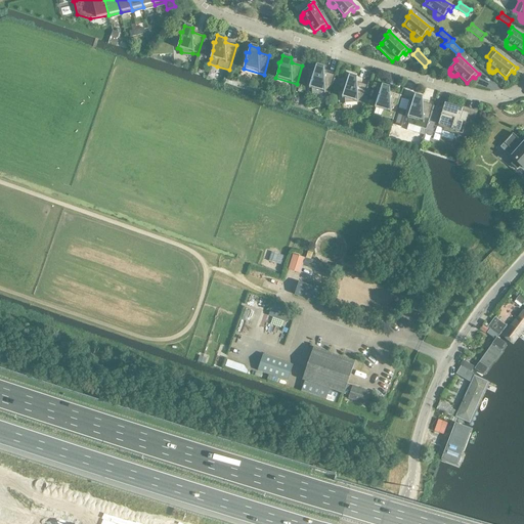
[(324,93),(330,94),(335,76),(324,73),(323,68),(316,66),(314,72),(311,72),(311,81),(309,88),(312,89),(312,93),(324,93)]
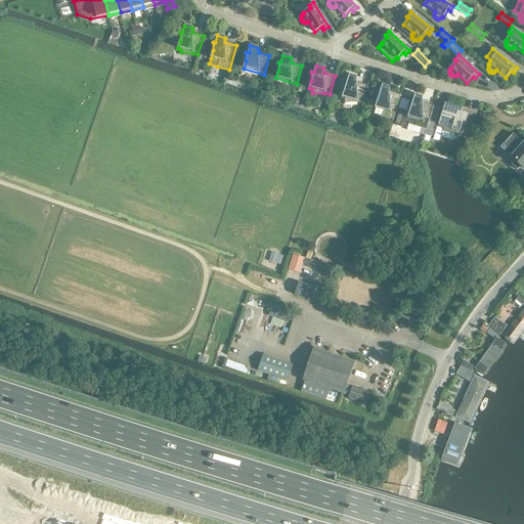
[(344,90),(342,98),(345,99),(345,102),(357,102),(362,104),(367,85),(357,82),(357,78),(349,76),(347,82),(344,82),(344,90)]
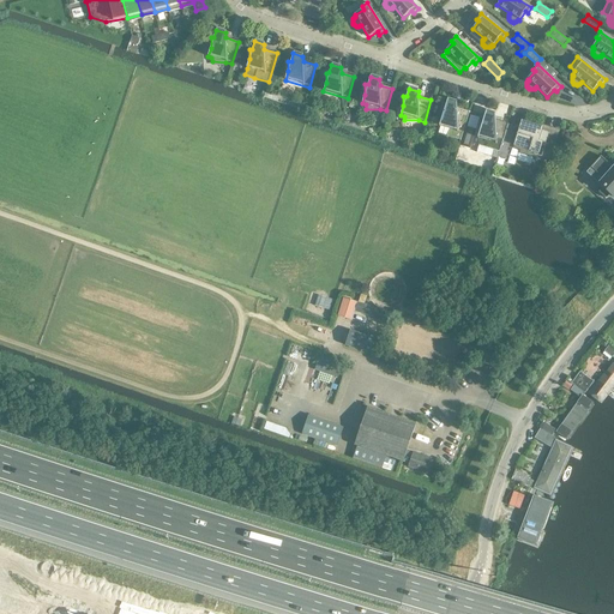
[(445,108),(441,108),(441,118),(439,127),(449,130),(447,137),(461,140),(470,112),(457,108),(457,103),(447,100),(445,108)]
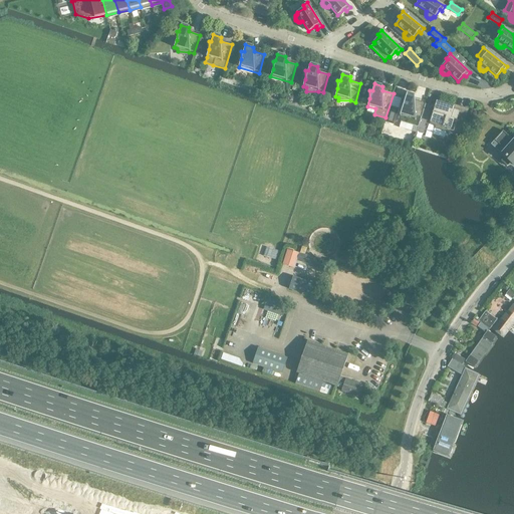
[(402,108),(400,116),(401,121),(418,127),(426,103),(415,100),(415,95),(407,93),(405,100),(402,100),(402,108)]
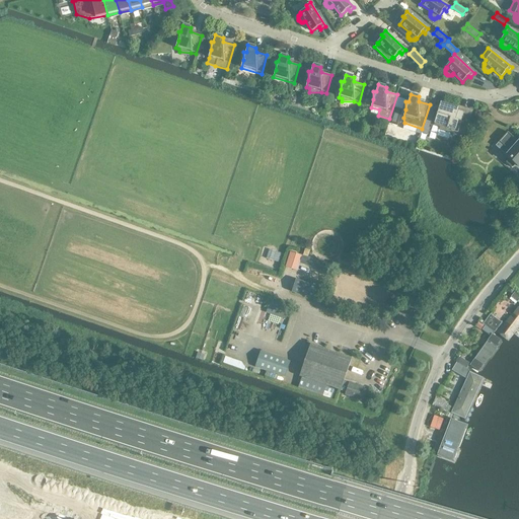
[(465,136),(471,115),(457,110),(458,108),(441,103),(438,114),(437,114),(434,126),(465,136)]
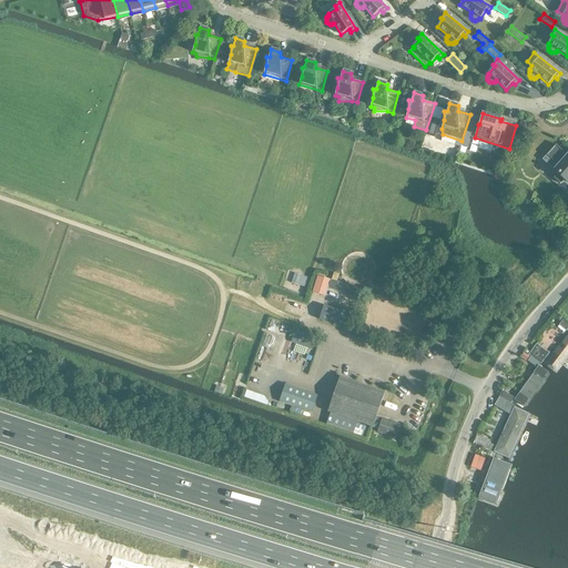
[(433,119),(427,135),(434,138),(439,121),(433,119)]
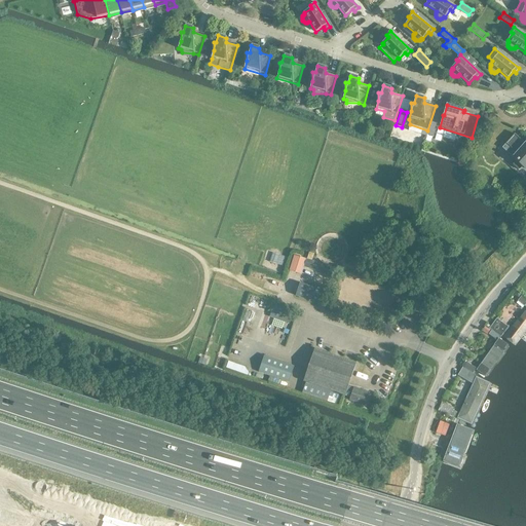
[(515,134),(505,144),(517,154),(513,158),(516,161),(513,164),(519,171),(523,166),(525,170),(525,168),(525,143),(525,144),(515,134)]
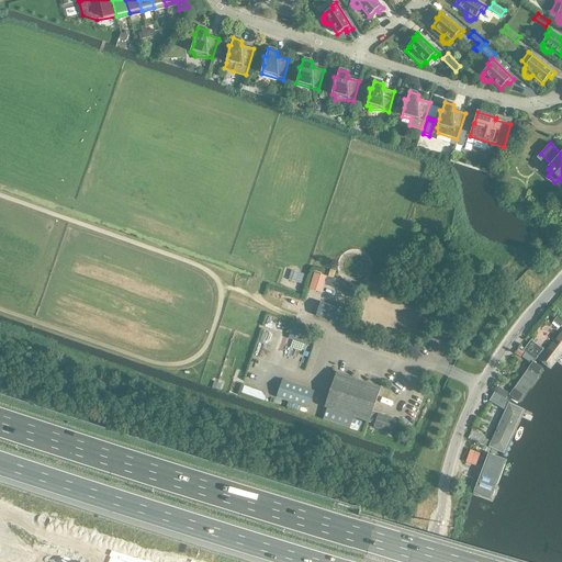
[(292,270),(289,280),(295,282),(299,272),(292,270)]
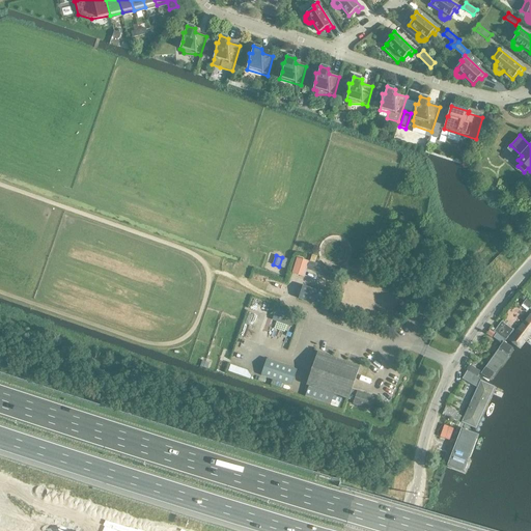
[(297,256),(292,272),(305,275),(307,270),(338,277),(340,269),(297,256)]
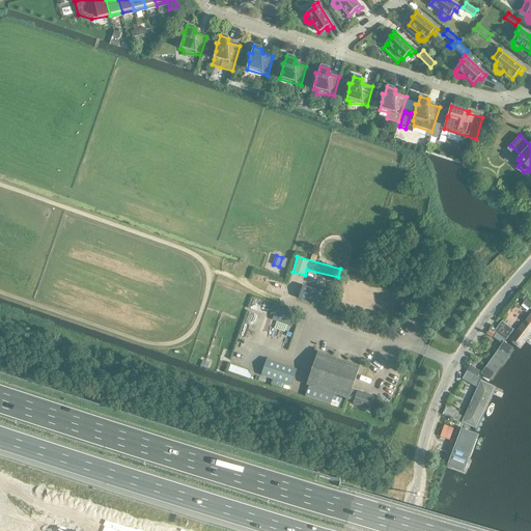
[(303,286),(299,299),(319,306),(324,294),(303,286)]
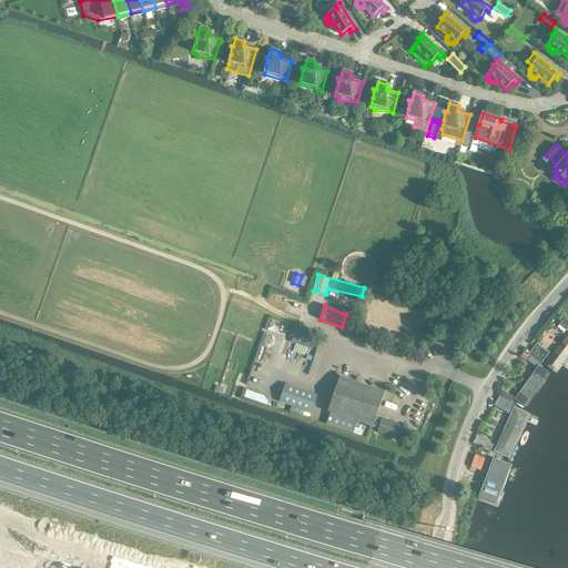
[(296,328),(291,342),(312,350),(317,336),(296,328)]
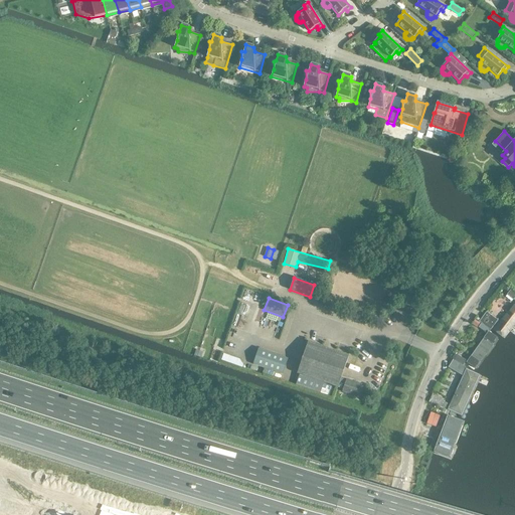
[(514,304),(495,330),(505,338),(514,324),(514,304)]
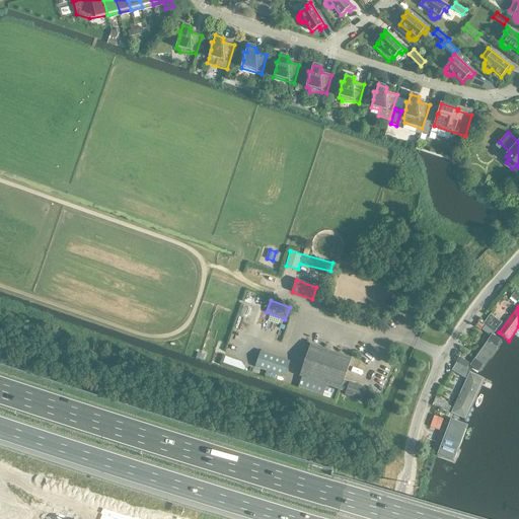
[(484,324),(493,331),(495,332),(502,322),(491,314),(484,324)]
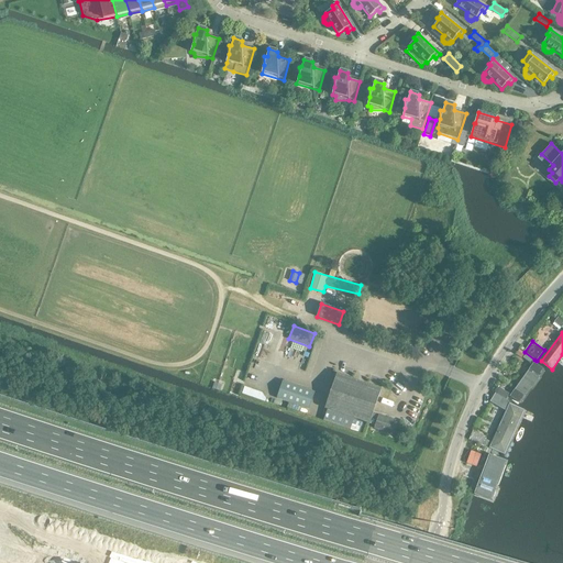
[(520,349),(516,354),(522,357),(526,353),(520,349)]
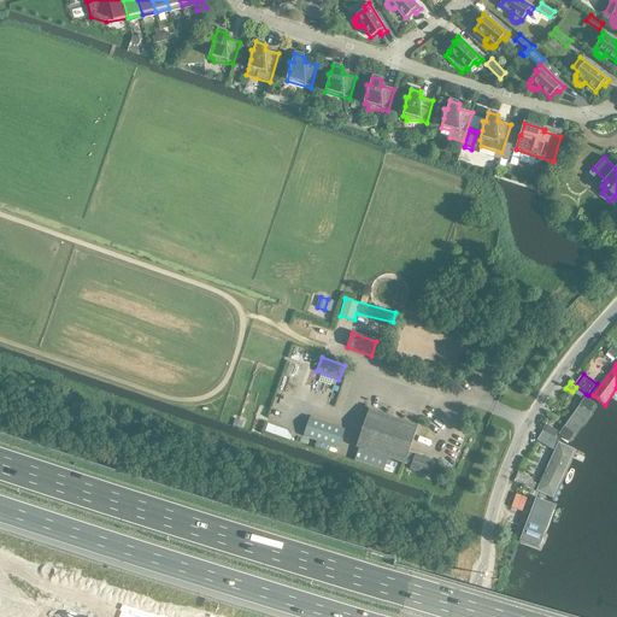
[(568,425),(559,436),(568,442),(594,405),(586,399),(573,418),(568,415),(563,422),(568,425)]
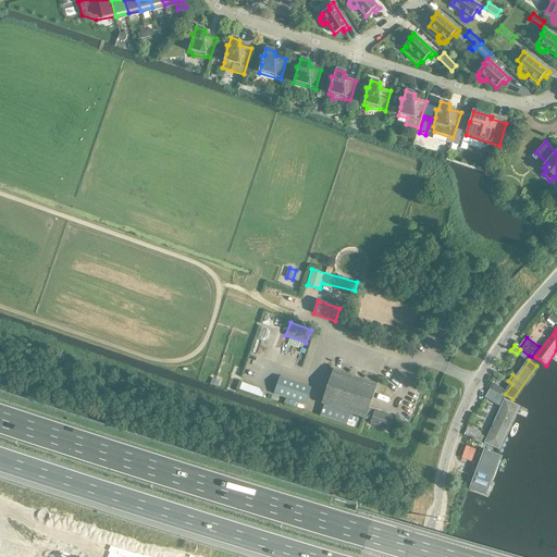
[(337,370),(325,404),(369,419),(374,421),(373,424),(390,430),(395,417),(379,411),(378,412),(372,410),(381,385),(337,370)]
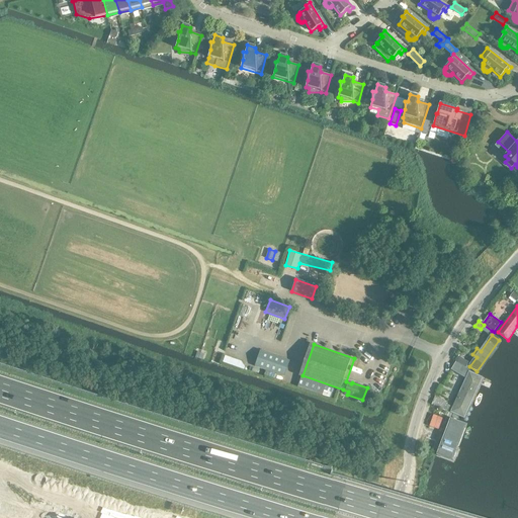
[(260,350),(254,366),(283,376),(289,360),(260,350)]
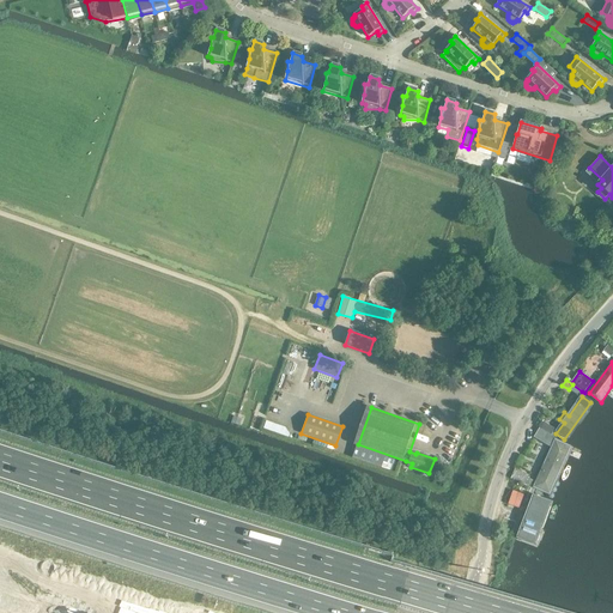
[(539,428),(552,436),(557,428),(544,419),(542,422),(539,428)]
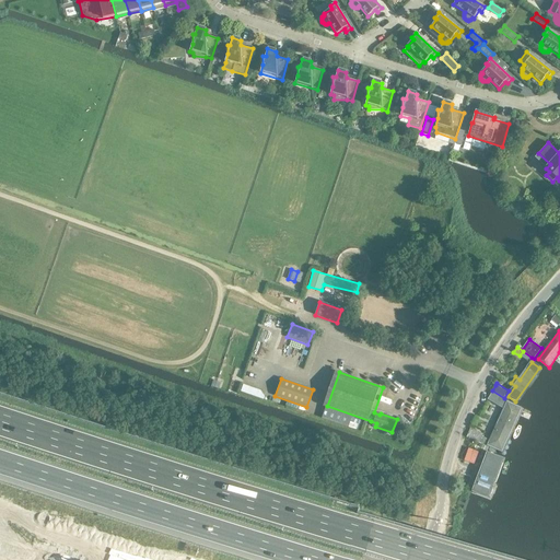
[(506,399),(504,398),(492,391),(487,399),(502,408),(506,399)]
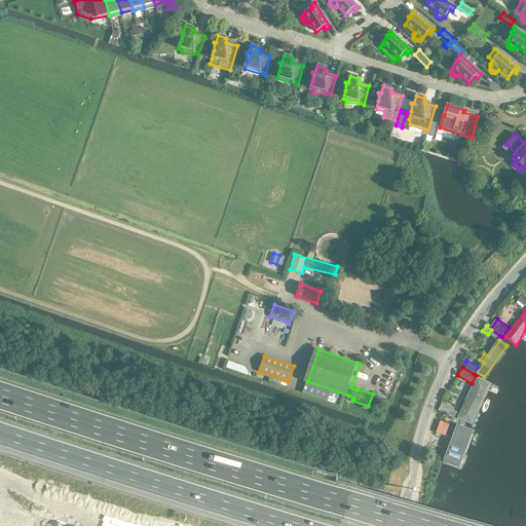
[(477,378),(459,418),(472,423),(489,384),(477,378)]
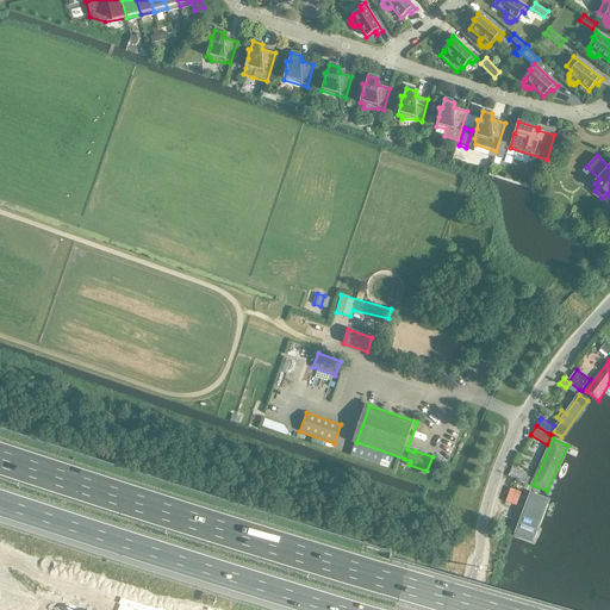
[(512,465),(508,477),(530,485),(533,479),(526,475),(527,471),(512,465)]
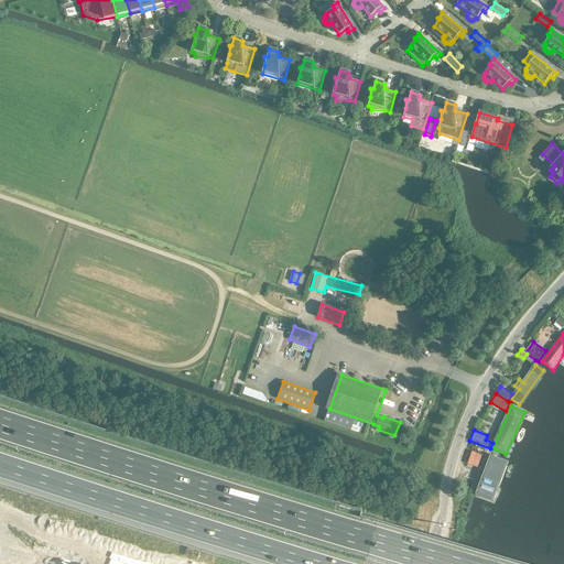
[(480,462),(485,451),(476,447),(473,458),(480,462)]
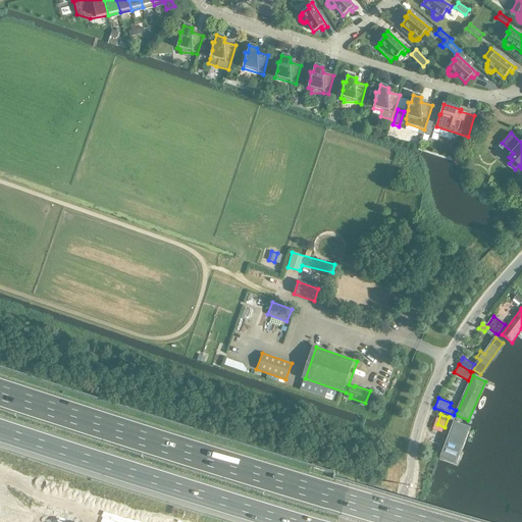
[(454,423),(442,454),(451,456),(461,426),(454,423)]
